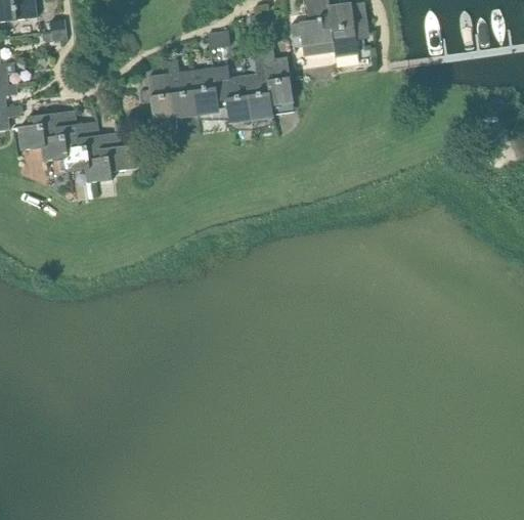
[(0,0),(0,22),(38,17),(35,0),(0,0)]
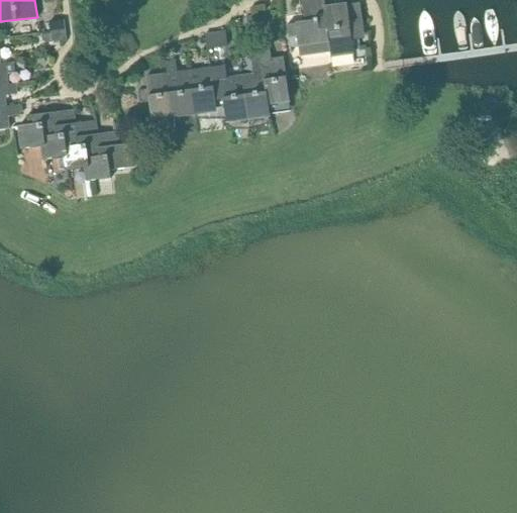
[(287,35),(288,35),(290,44),(293,44),(294,50),(328,46),(329,50),(330,50),(323,0),(301,0),(304,20),(286,23),(287,35)]
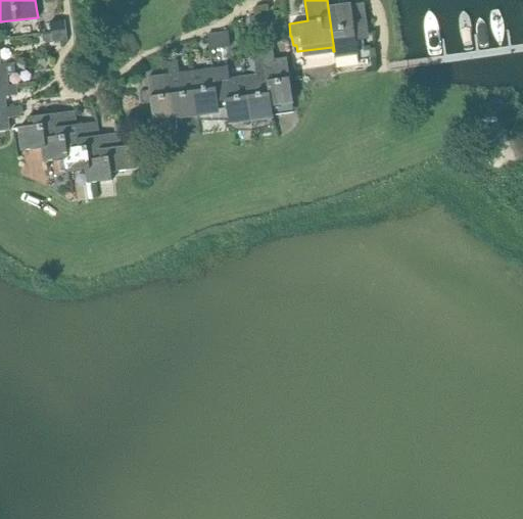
[(327,0),(334,51),(357,48),(354,35),(364,34),(363,27),(368,26),(364,1),(350,2),(349,2),(348,0),(327,0)]
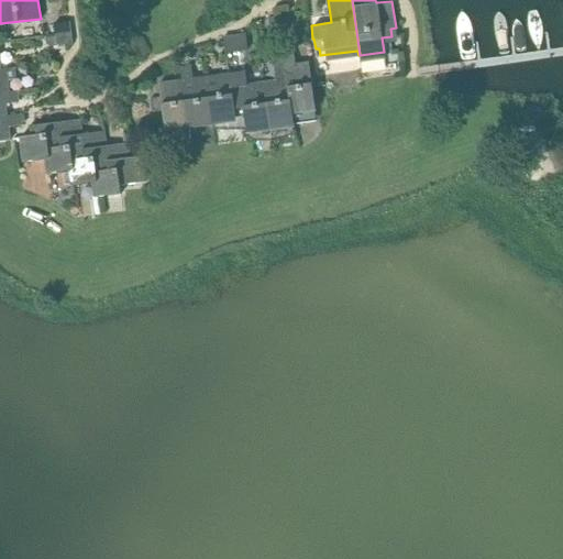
[(72,41),(68,20),(53,22),(55,44),(72,41)]
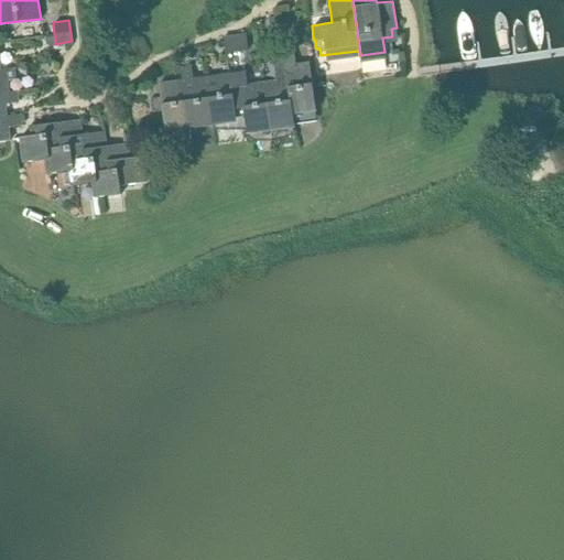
[(235,33),(221,35),(224,52),(237,50),(235,33)]
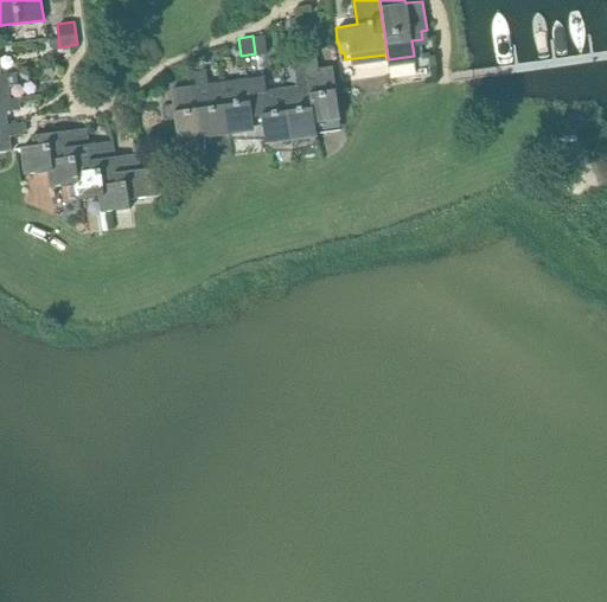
[(315,53),(304,55),(306,71),(307,83),(314,132),(342,128),(332,65),(318,68),(315,53)]
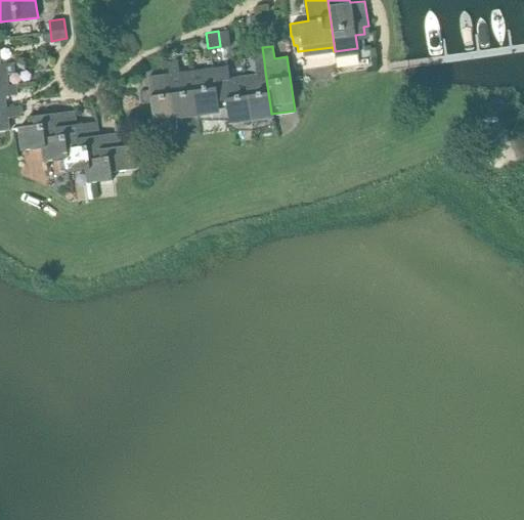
[(262,47),(253,48),(255,62),(264,61),(262,47)]
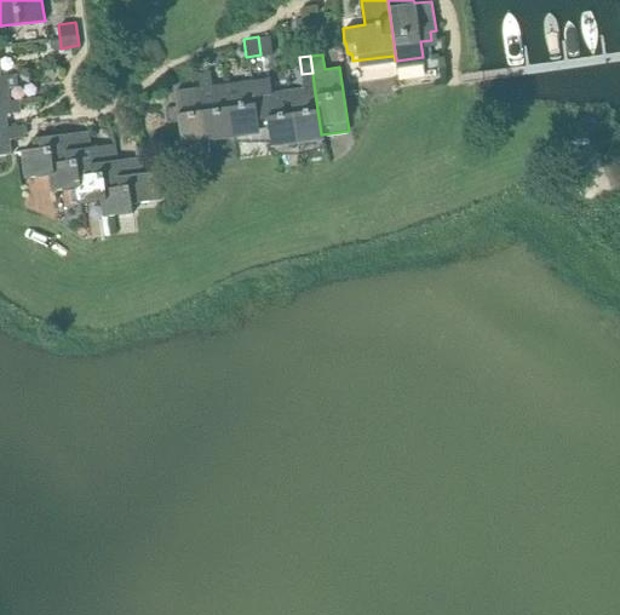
[(210,69),(197,72),(200,86),(207,137),(234,133),(227,82),(213,84),(211,69),(210,69)]
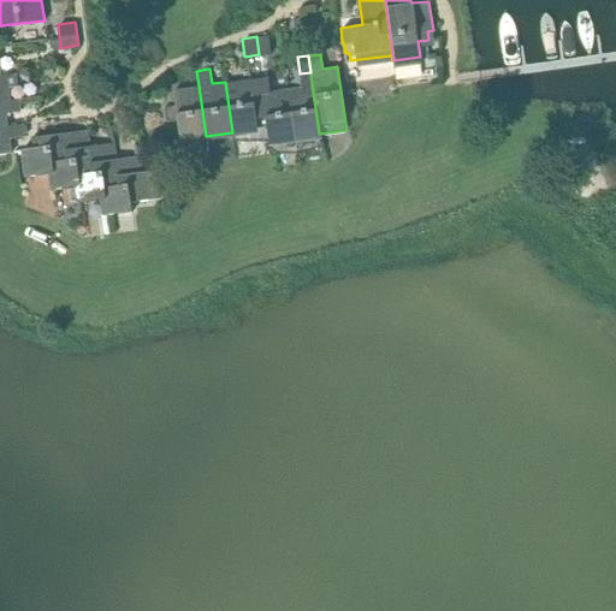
[(0,73),(0,100),(5,100),(3,87),(17,85),(16,72),(1,75),(0,73)]
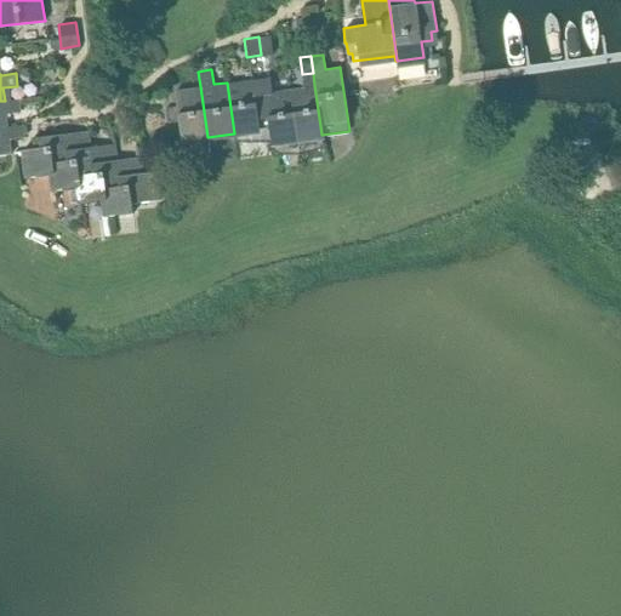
[(269,75),(261,77),(267,117),(271,147),(296,143),(289,89),(272,91),(269,75)]
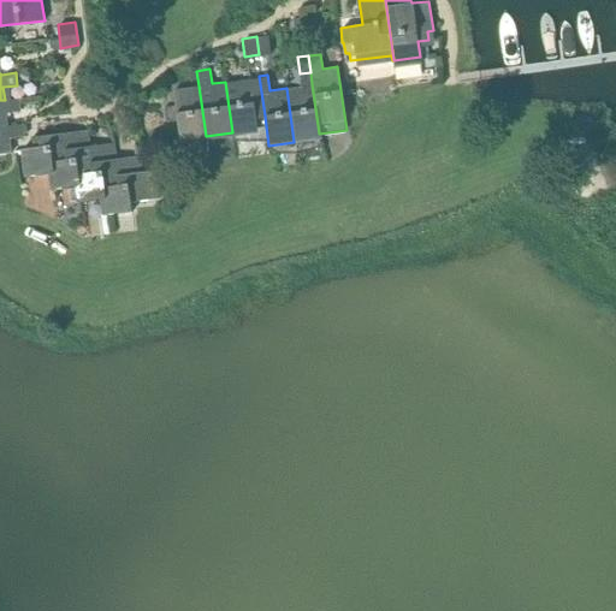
[(250,77),(225,82),(232,132),(232,136),(259,132),(256,117),(265,116),(259,76),(250,77)]
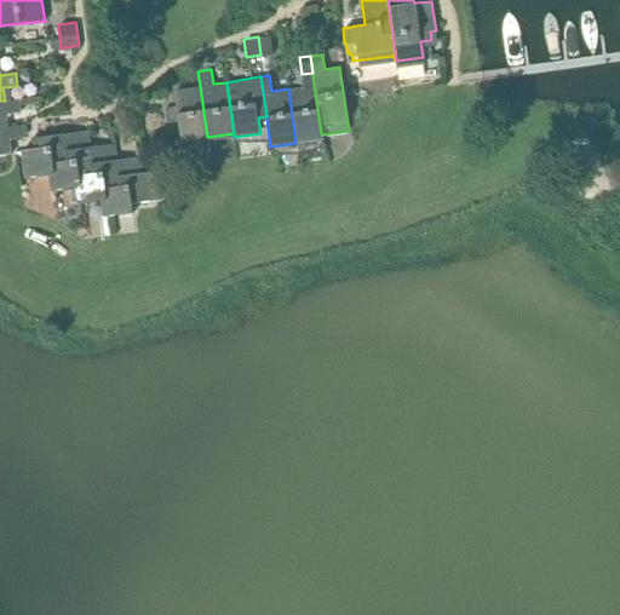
[(314,85),(288,88),(296,143),(322,139),(322,138),(321,134),(314,85)]
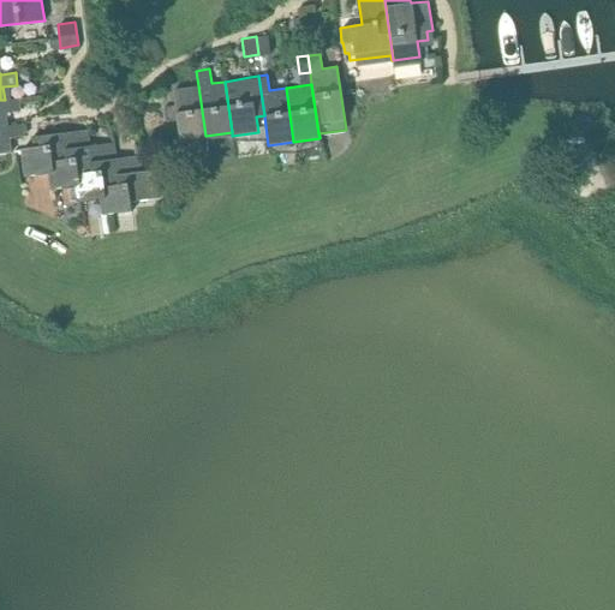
[(174,103),(163,106),(166,119),(177,118),(180,141),(206,136),(198,85),(172,89),(174,103)]
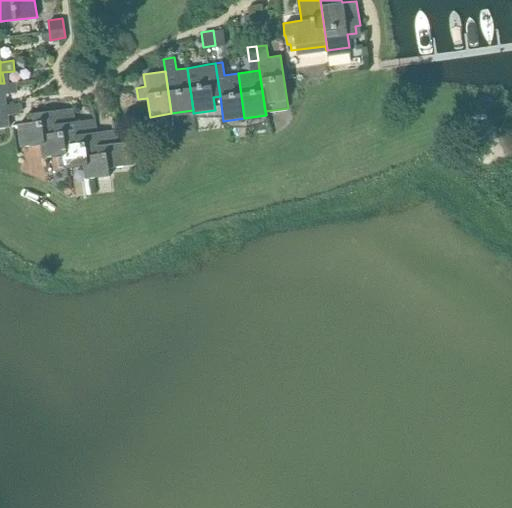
[(0,83),(0,104),(7,104),(5,94),(17,92),(16,81),(4,83),(0,83)]
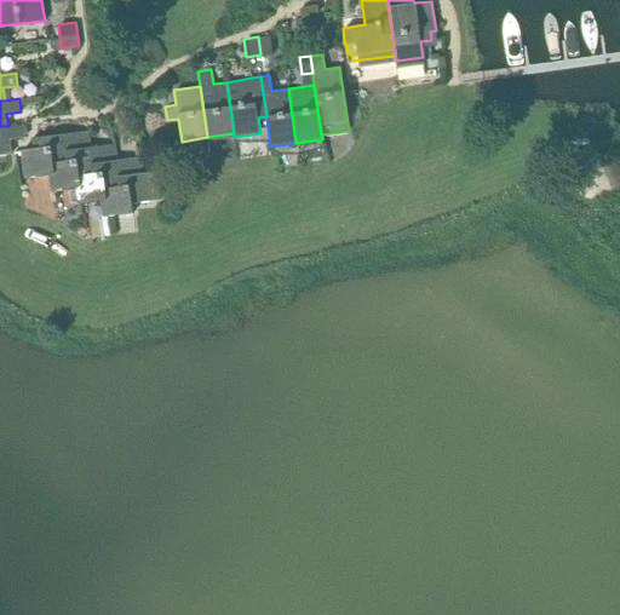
[(0,126),(0,154),(11,153),(10,139),(24,137),(23,124),(9,126),(0,126)]
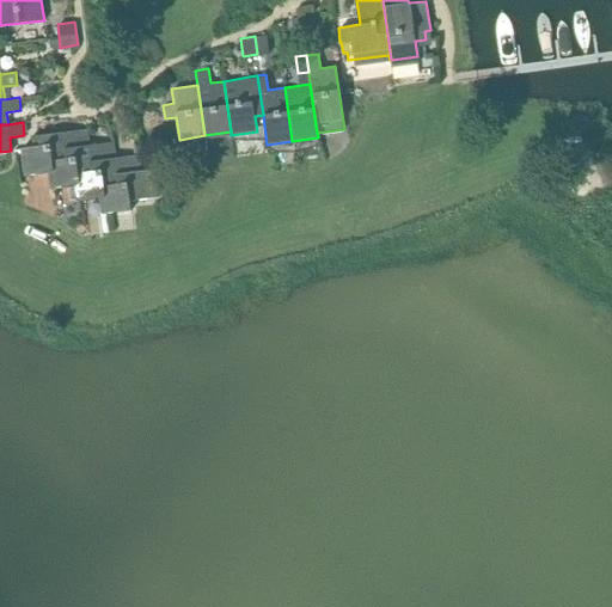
[(23,176),(48,171),(89,166),(86,145),(84,128),(37,134),(38,146),(19,148),(23,176)]
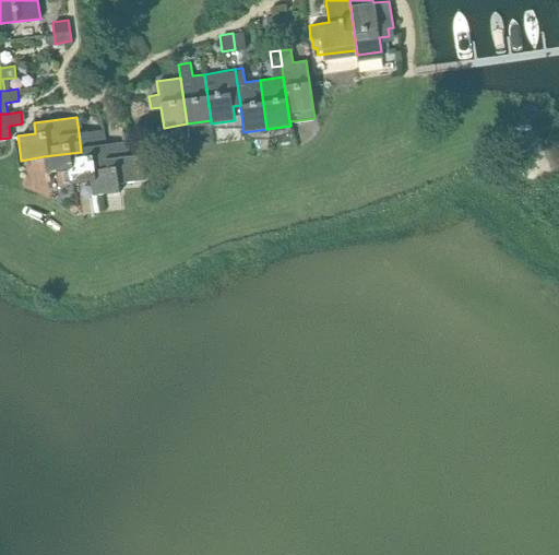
[(81,152),(44,156),(45,172),(67,169),(105,163),(103,143),(99,129),(79,132),(81,152)]
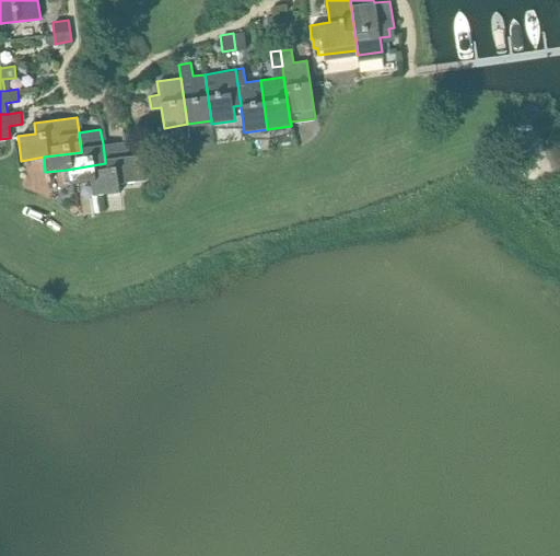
[(105,163),(67,170),(69,184),(91,181),(131,174),(129,155),(127,140),(123,141),(103,143),(105,163)]
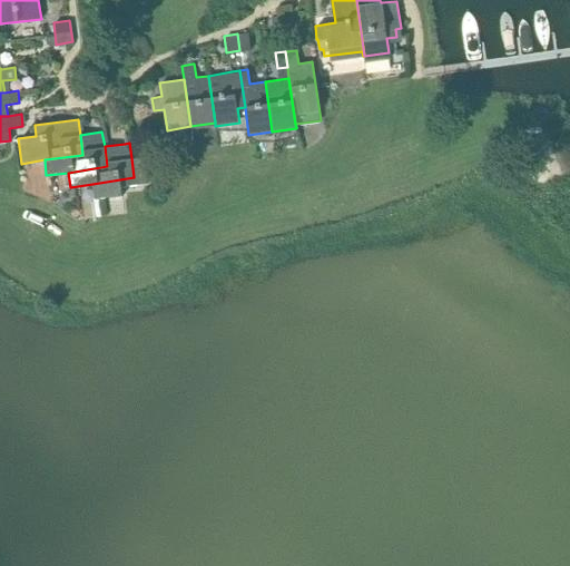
[(134,177),(92,184),(94,198),(123,195),(121,185),(147,182),(146,172),(155,171),(154,155),(131,158),(134,177)]
